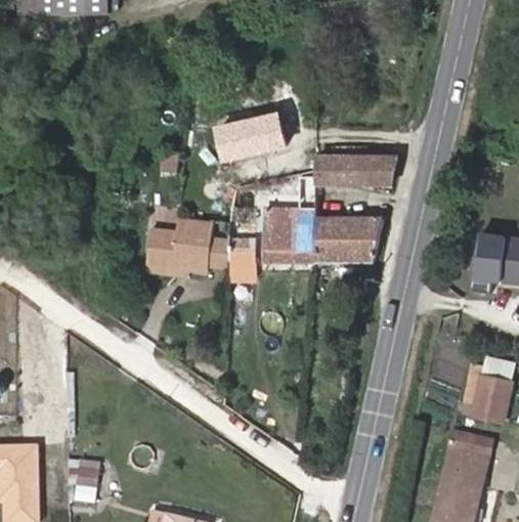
[(38,12),(37,0),(18,0),(19,13),(38,12)]
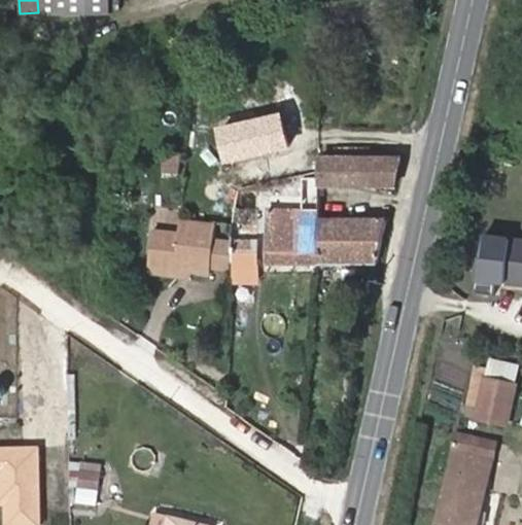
[(37,0),(38,12),(106,10),(105,0),(37,0)]
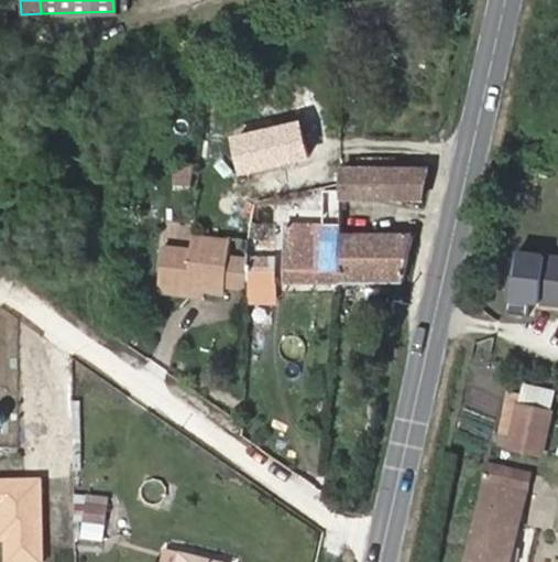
[(211,108),(211,137),(232,138),(233,108),(211,108)]
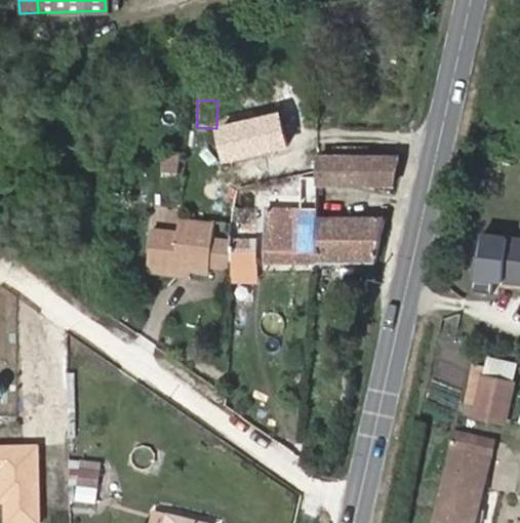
[(191,127),(189,160),(249,162),(248,129),(216,128),(197,127),(191,127)]
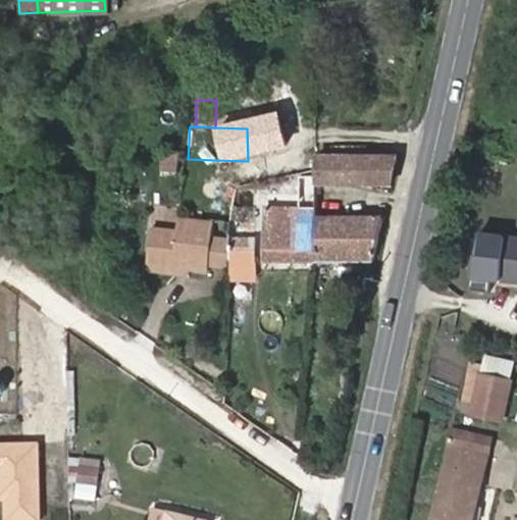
[(162,148),(160,167),(177,169),(179,150),(162,148)]
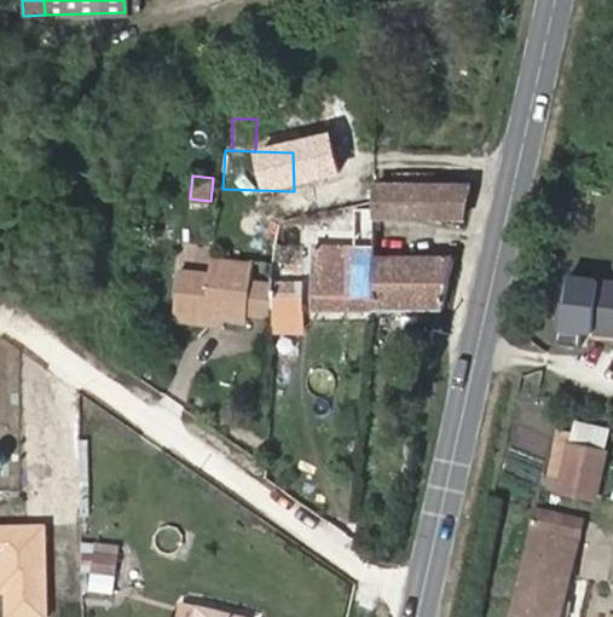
[(466,183),(374,183),(372,215),(458,214),(466,183)]
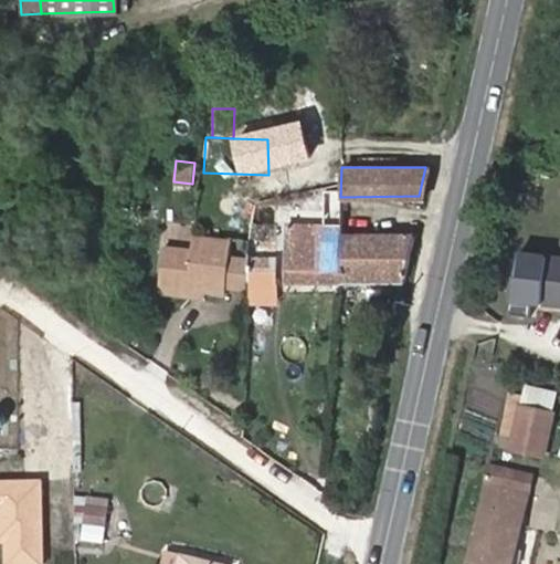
[(339,233),(339,223),(284,223),(285,283),(340,282),(339,233)]
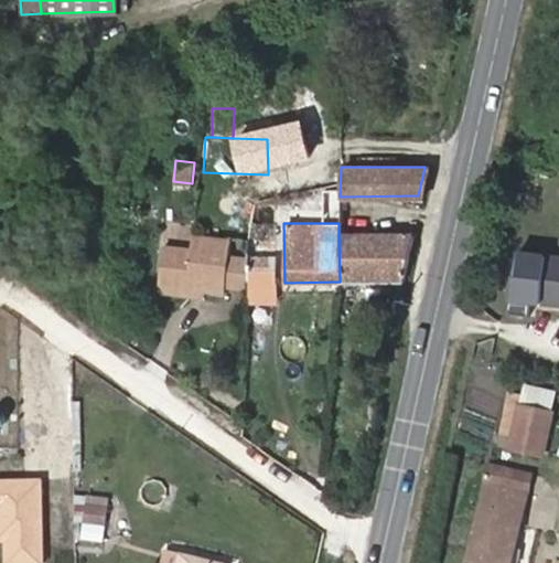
[(410,231),(339,233),(340,282),(399,280),(410,231)]
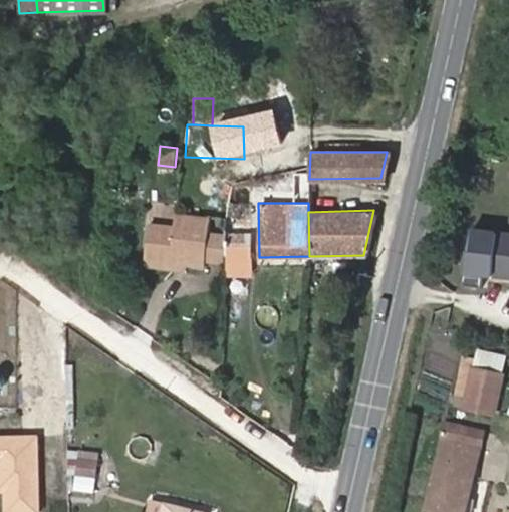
[(219,254),(222,254),(223,232),(207,231),(208,216),(186,216),(185,231),(148,231),(147,265),(186,266),(202,266),(203,260),(219,260),(219,254)]
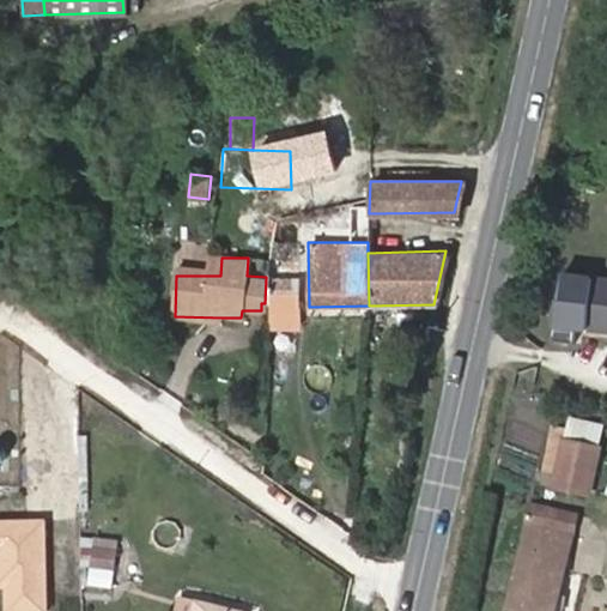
[(583,328),(606,330),(606,278),(588,277),(583,328)]
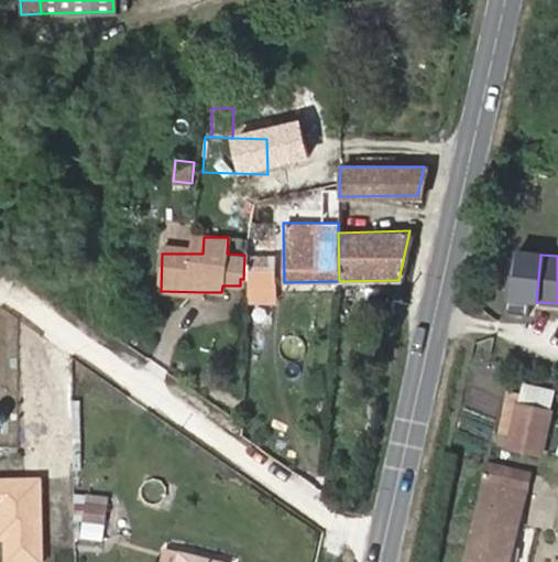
[(248,258),(248,279),(270,279),(271,258),(248,258)]
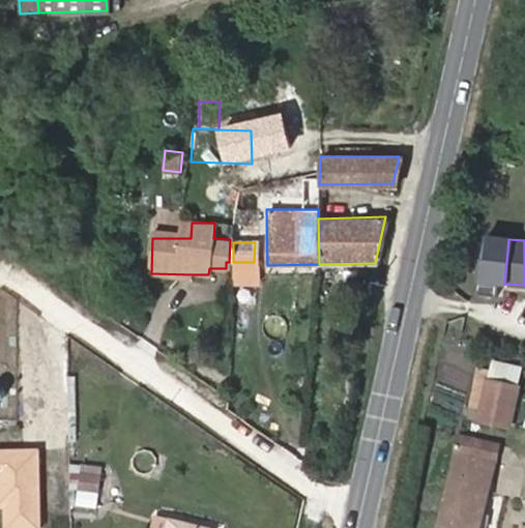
[(17,313),(13,341),(36,343),(39,315),(17,313)]
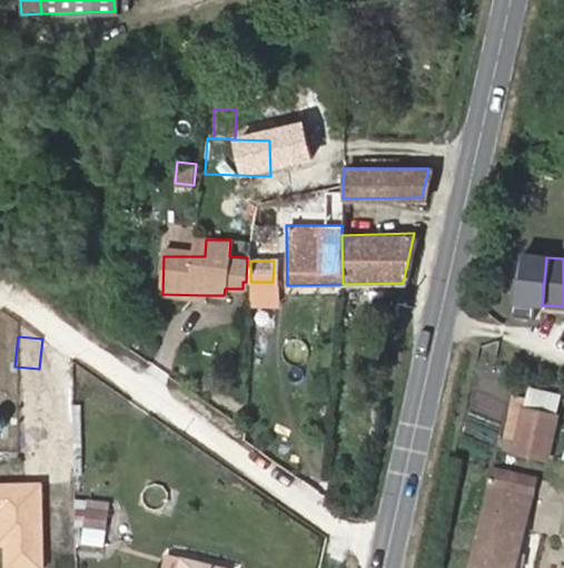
[(522,407),(557,413),(561,394),(525,387),(522,407)]
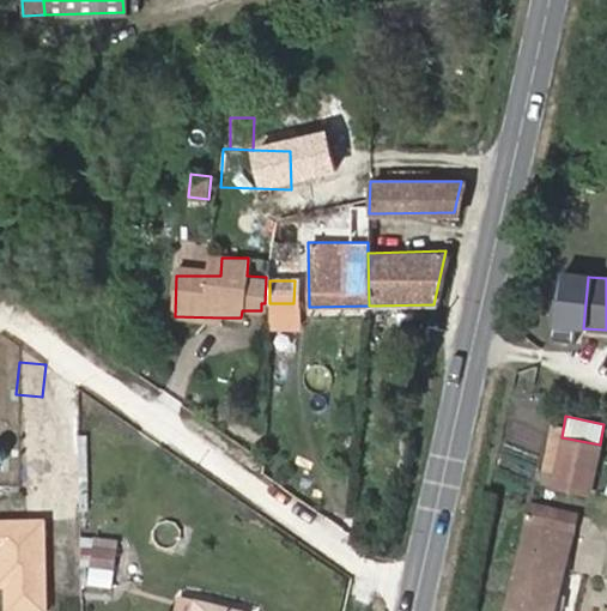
[(590,494),(600,445),(562,437),(552,485),(590,494)]
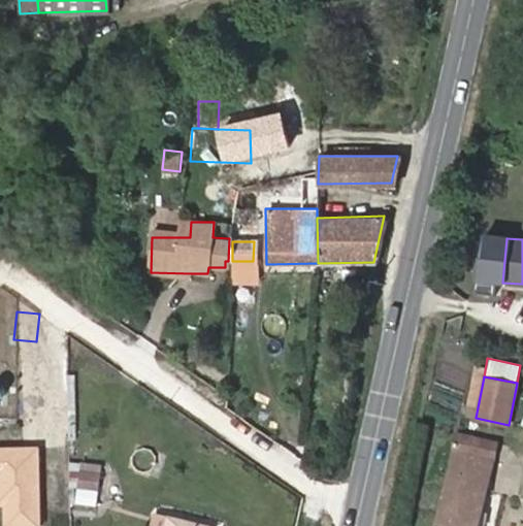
[(36,395),(17,395),(17,415),(36,415),(36,395)]
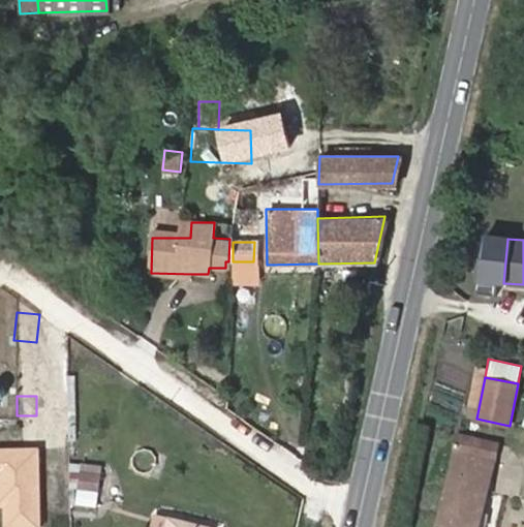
[(472,452),(475,436),(460,432),(456,447),(472,452)]
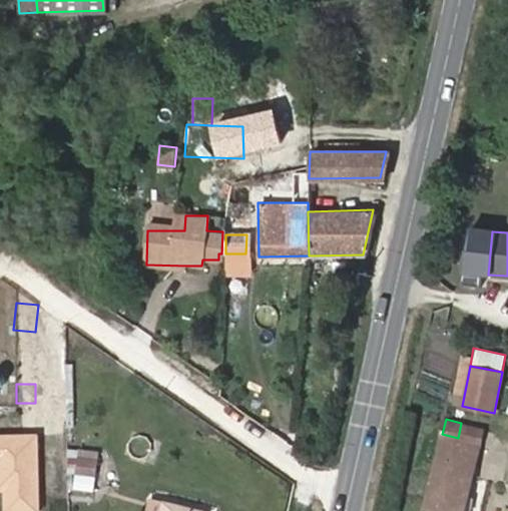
[(479,443),(483,428),(461,423),(458,438),(479,443)]
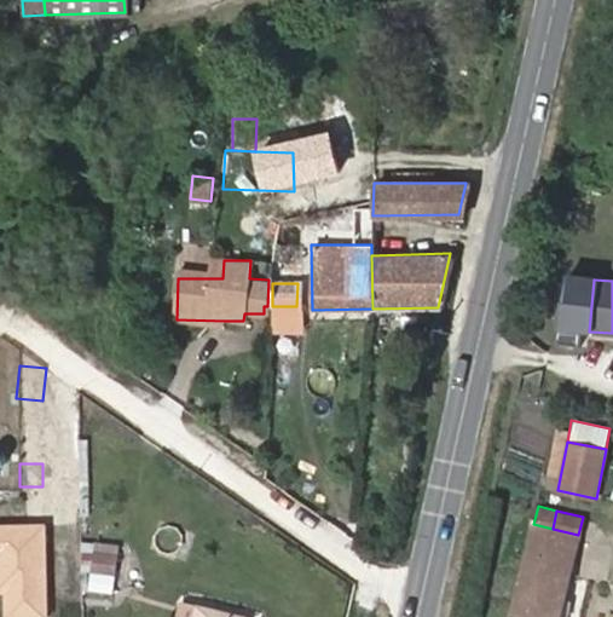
[(553,529),(533,524),(512,616),(559,616),(578,535),(553,529)]
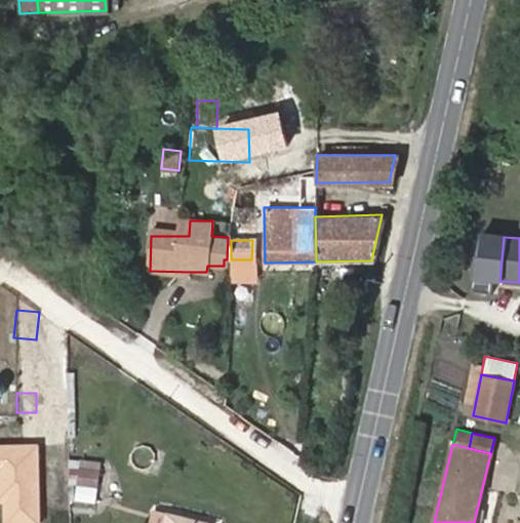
[(73,482),(70,498),(94,501),(97,487),(73,482)]
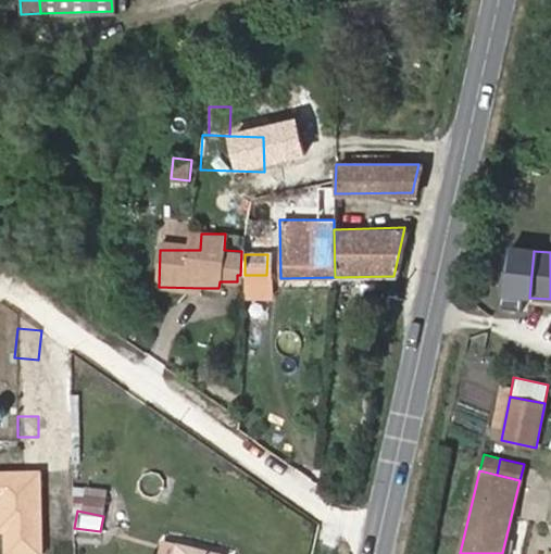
[(171,553),(215,553),(173,544),(171,553)]
